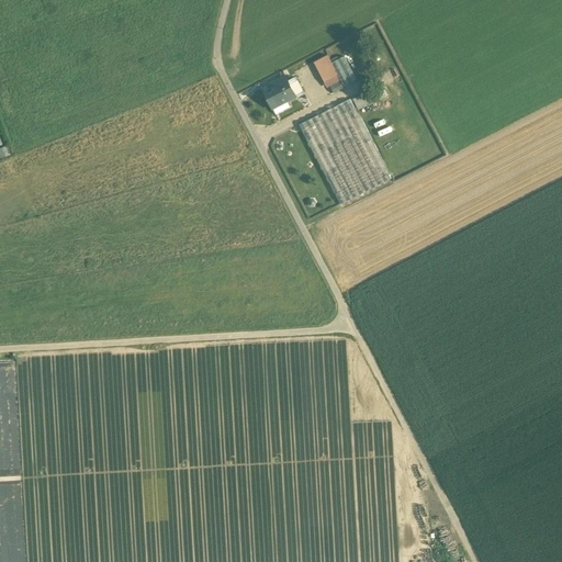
[(327,55),(314,62),(324,81),(338,74),(332,62),(327,55)]
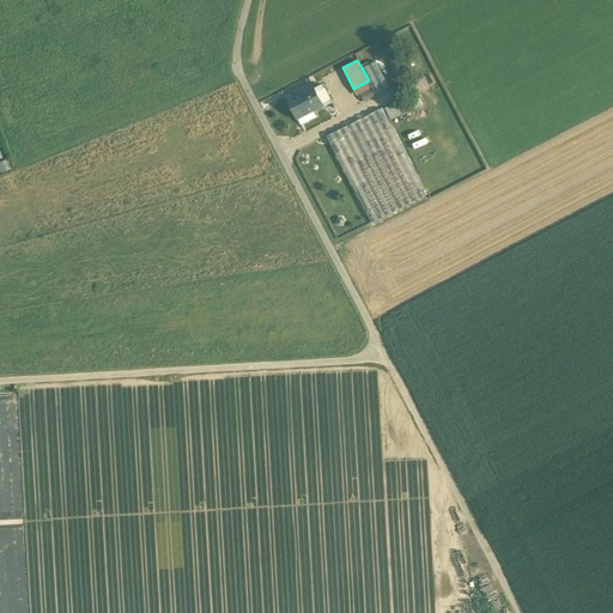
[(388,86),(376,60),(362,67),(369,80),(375,93),(388,86)]
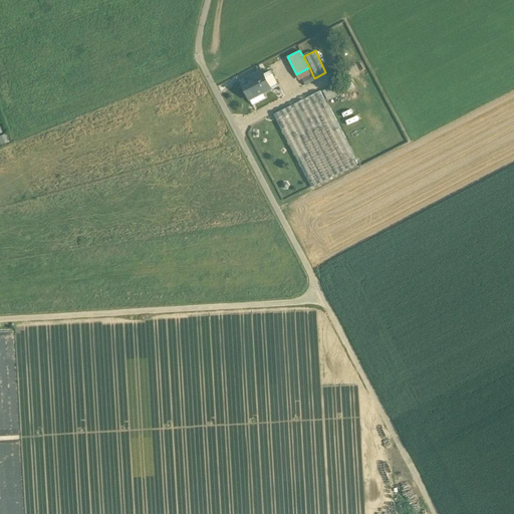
[(270,69),(263,73),(261,69),(248,76),(252,84),(244,88),(249,98),(271,87),(271,89),(278,85),(270,69)]
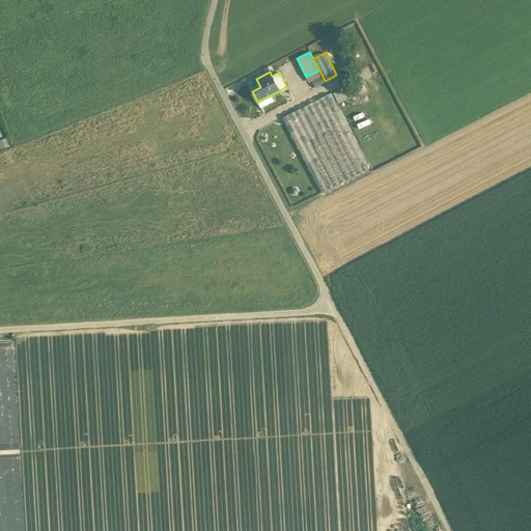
[(320,77),(312,82),(315,87),(324,82),(320,77)]
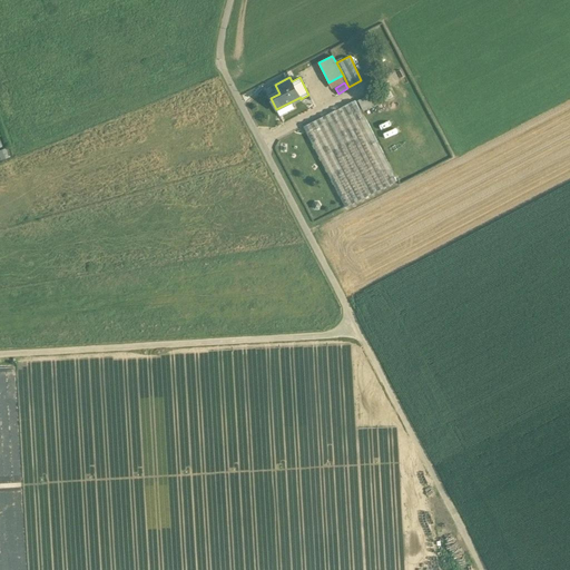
[(379,91),(369,96),(369,95),(357,99),(363,110),(374,106),(383,101),(379,91)]
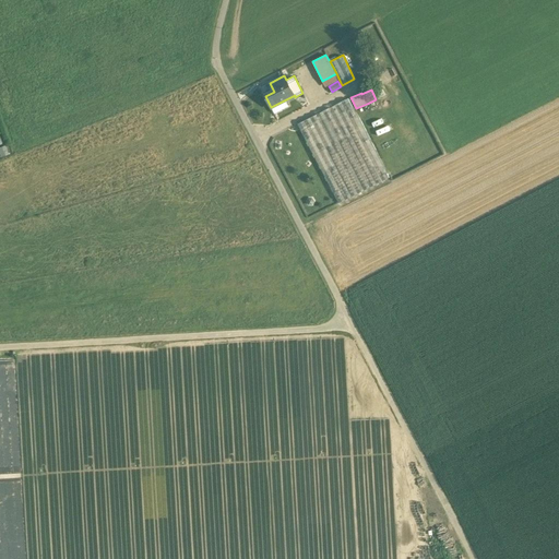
[(348,98),(297,125),(339,203),(390,177),(348,98)]
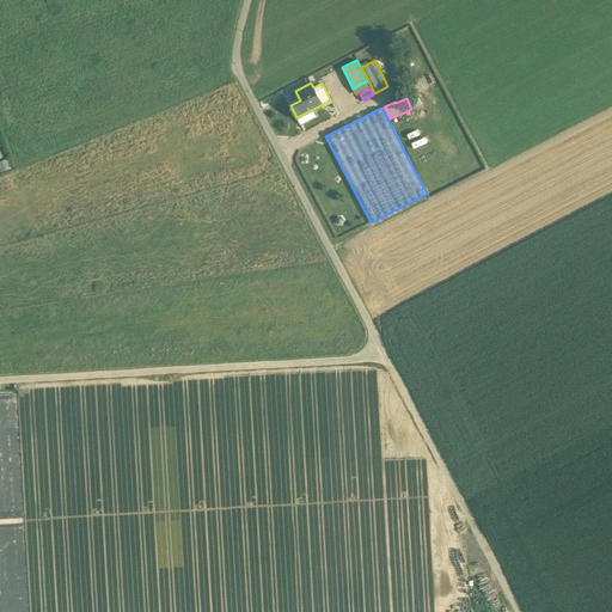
[(7,158),(0,160),(0,166),(1,170),(10,166),(7,158)]
